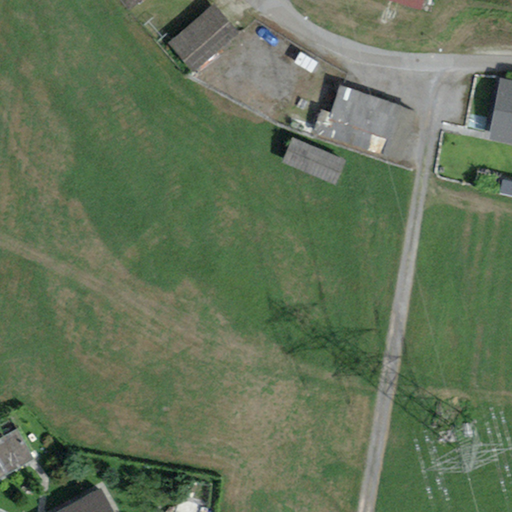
[(214,5),(170,42),(191,67),(235,29),(214,5)]
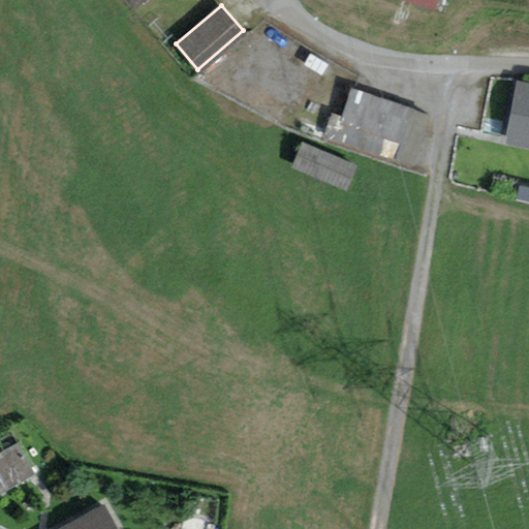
[(528,84),(517,82),(506,136),(528,141),(528,84)]
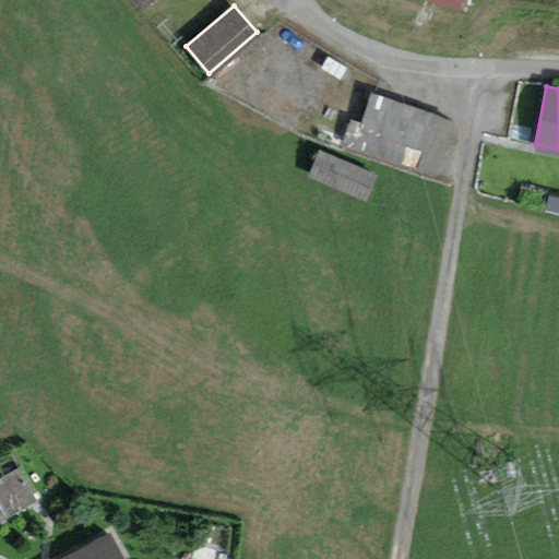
[(370,91),(353,146),(425,170),(442,115),(370,91)]
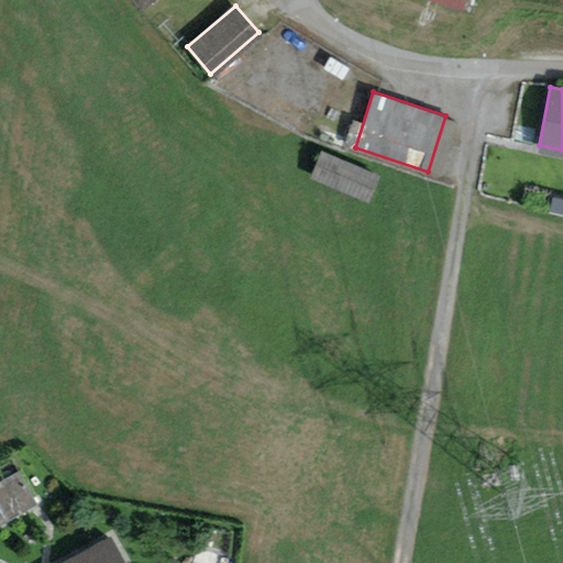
[(377,174),(320,152),(309,180),(367,202),(377,174)]
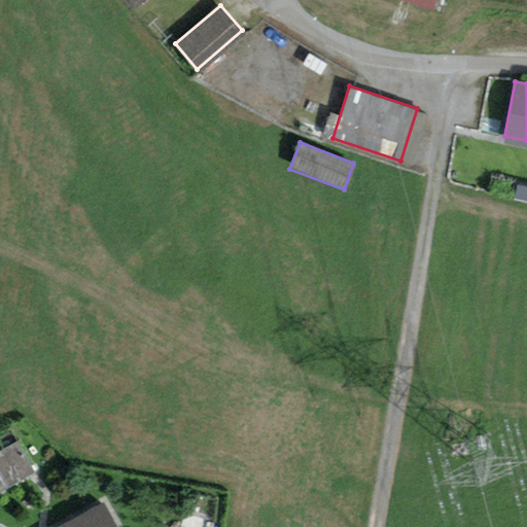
[(526,183),(517,181),(514,197),(526,200),(526,183)]
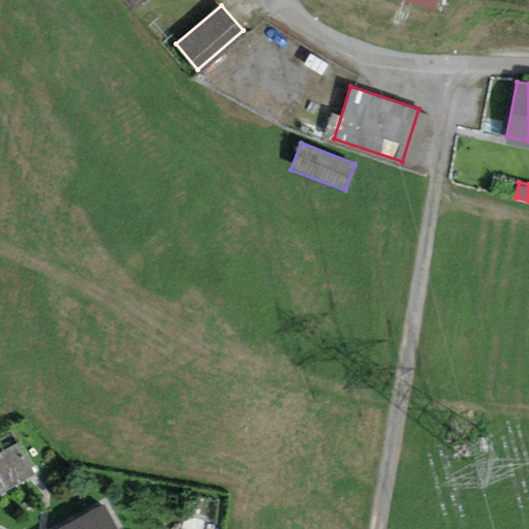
[(0,486),(35,472),(20,430),(0,437),(0,486)]
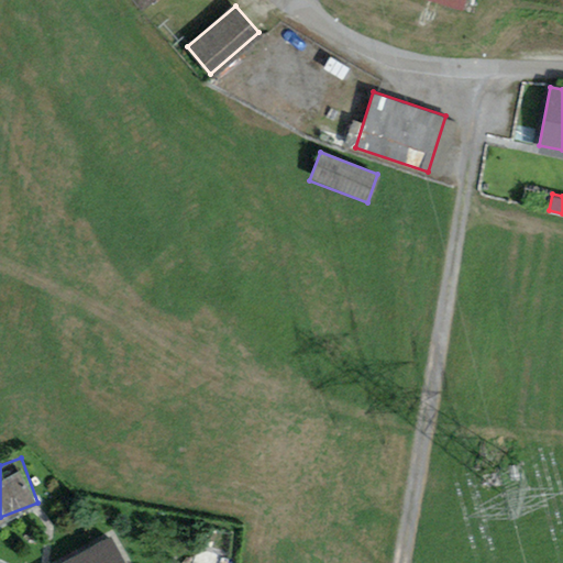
[(127,562),(110,532),(56,562),(127,562)]
